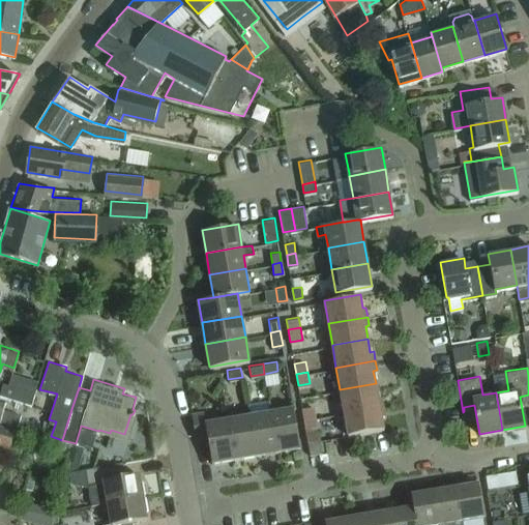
[(0,392),(31,403),(34,390),(2,380),(0,387),(0,392)]
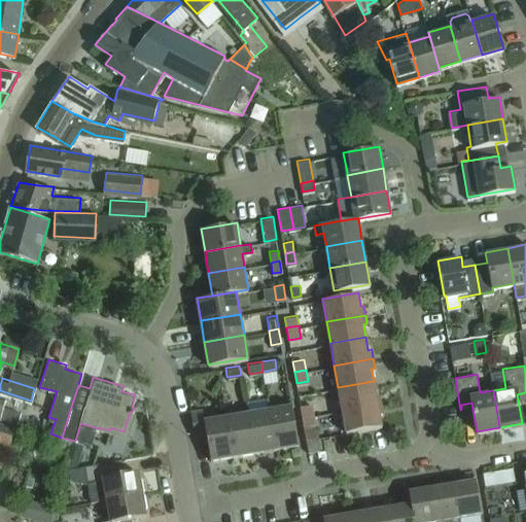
[(342,409),(381,403),(379,393),(376,393),(374,381),(338,387),(342,409)]
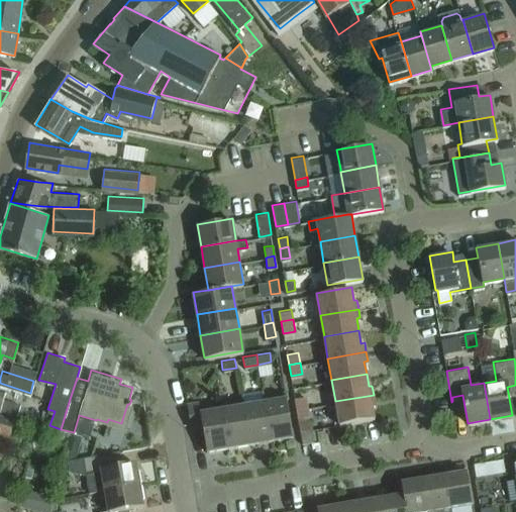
[(271,439),(264,401),(262,389),(240,392),(242,404),(249,442),(271,439)]
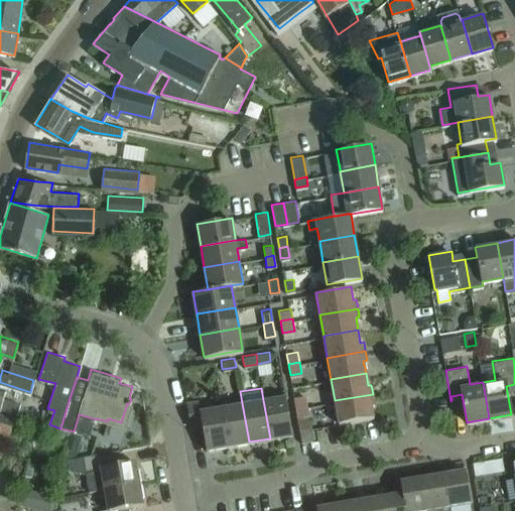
[(0,394),(0,409),(17,415),(21,400),(0,394)]
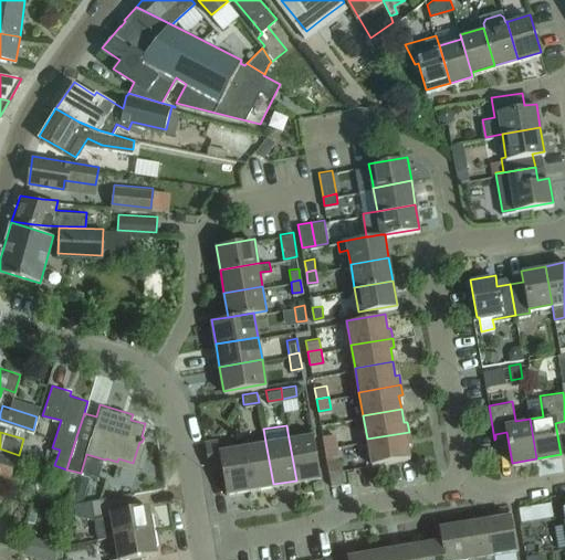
[(324,446),(337,444),(335,434),(335,432),(322,434),(324,446)]
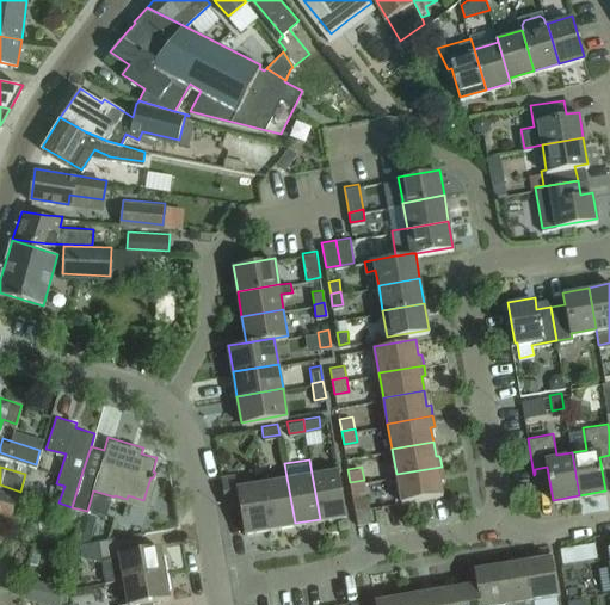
[(442,467),(396,474),(398,477),(401,500),(442,493),(439,477),(443,476),(442,467)]
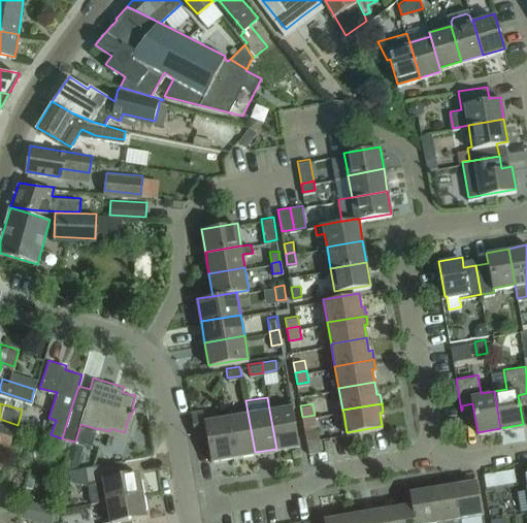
[(269,410),(276,449),(299,445),(295,424),(292,405),(269,410)]
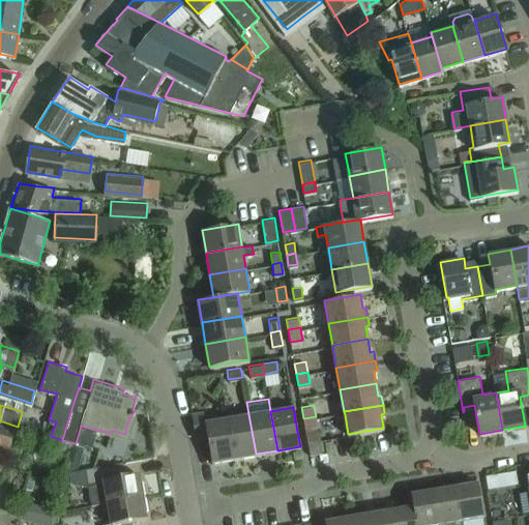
[(234,458),(227,418),(205,421),(203,411),(192,412),(196,438),(207,436),(211,461),(234,458)]
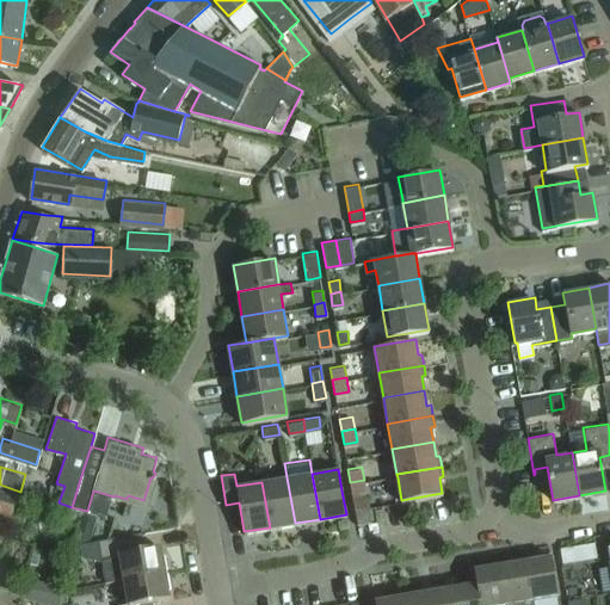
[(270,528),(295,523),(287,477),(262,482),(270,528)]
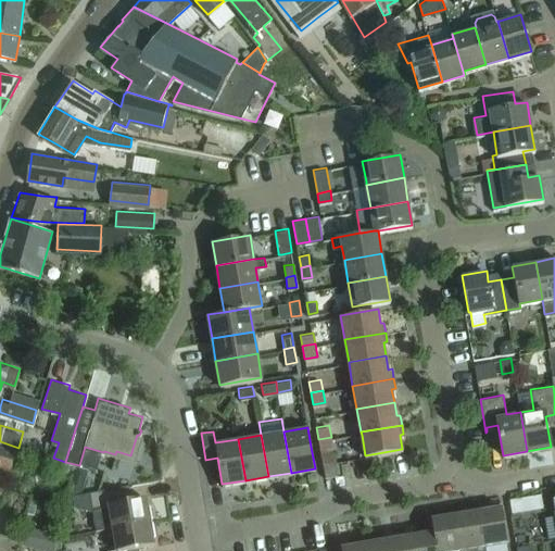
[(336,461),(331,437),(318,439),(323,463),(336,461)]
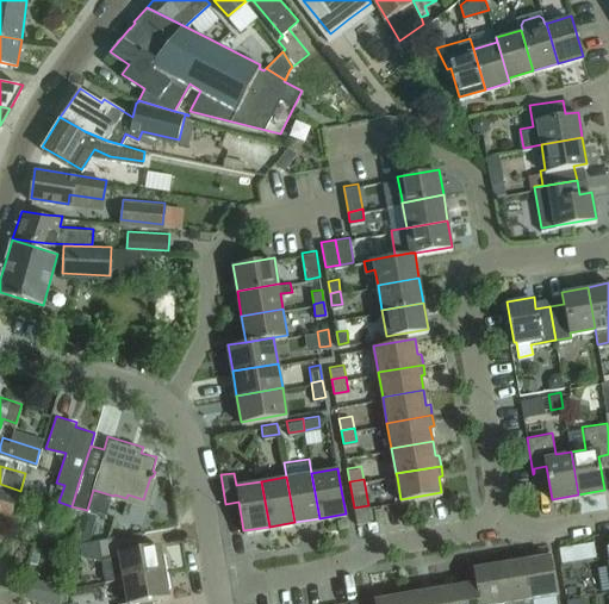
[(0,512),(10,515),(17,494),(0,489),(0,512)]
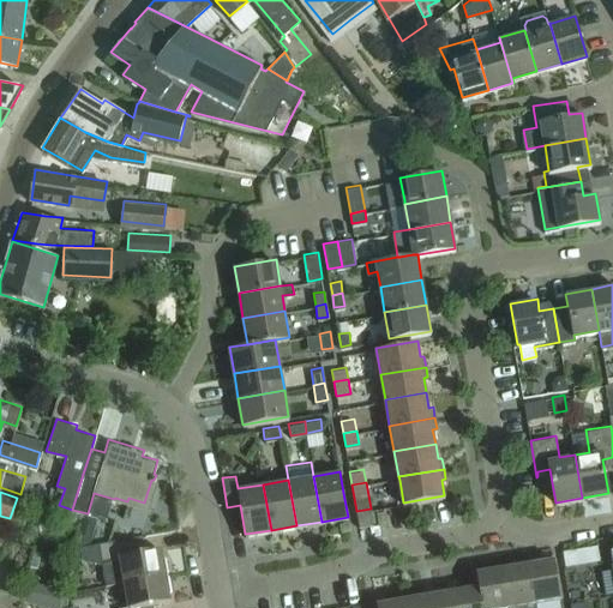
[(373,523),(371,515),(371,509),(356,511),(359,525),(373,523)]
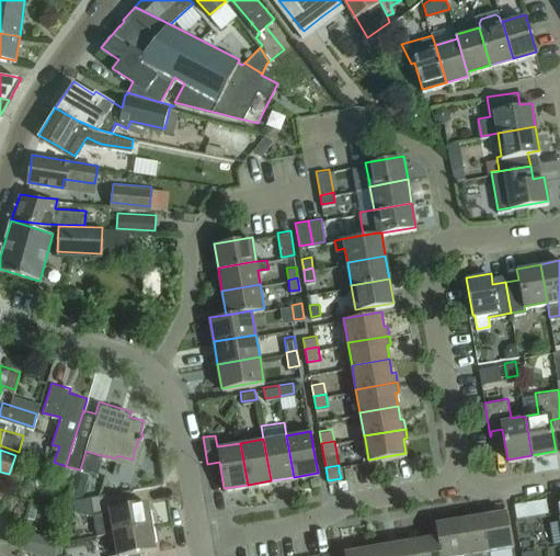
[(113,531),(150,524),(147,500),(132,502),(129,488),(107,491),(90,496),(96,533),(113,530),(113,531)]
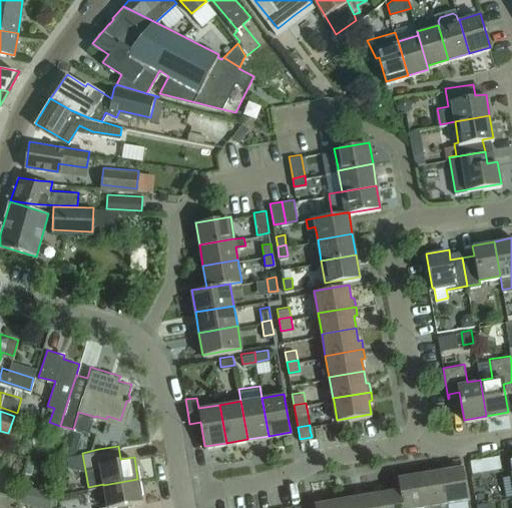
[(482,457),(470,458),(472,471),(484,469),(482,457)]
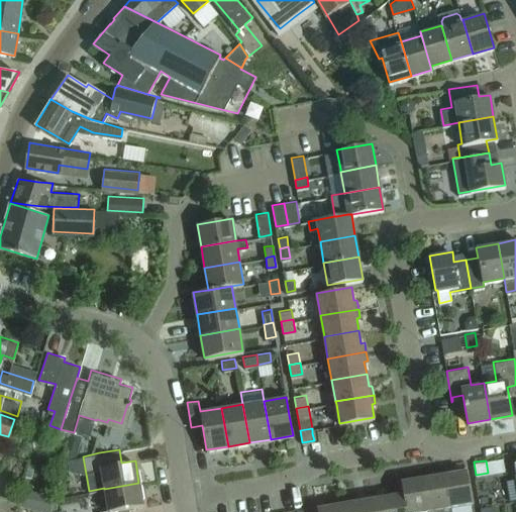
[(444,474),(449,505),(472,502),(470,487),(466,467),(452,470),(453,472),(444,474)]
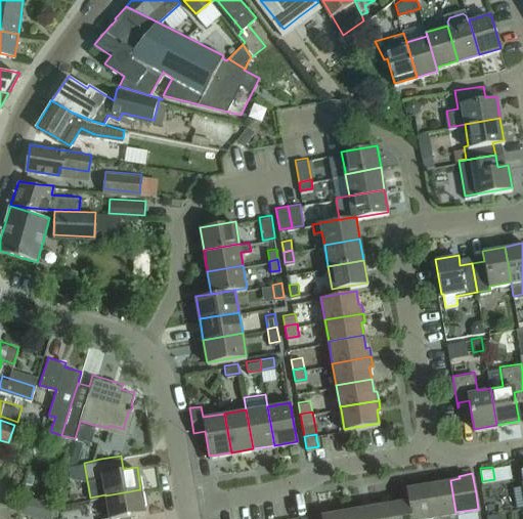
[(456,518),(455,512),(450,480),(429,483),(434,516),(436,516),(436,518),(456,518)]
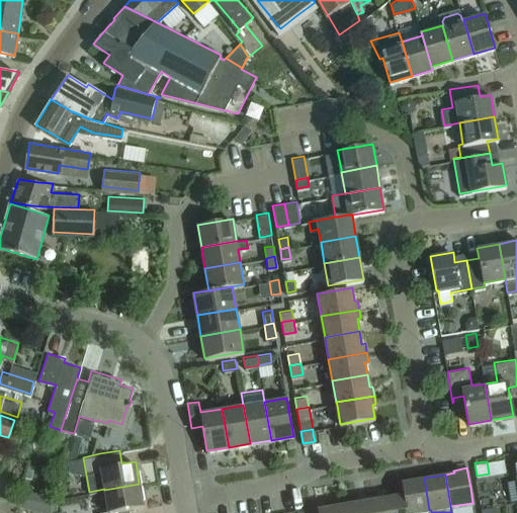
[(418,512),(429,510),(424,478),(403,482),(407,512),(418,512)]
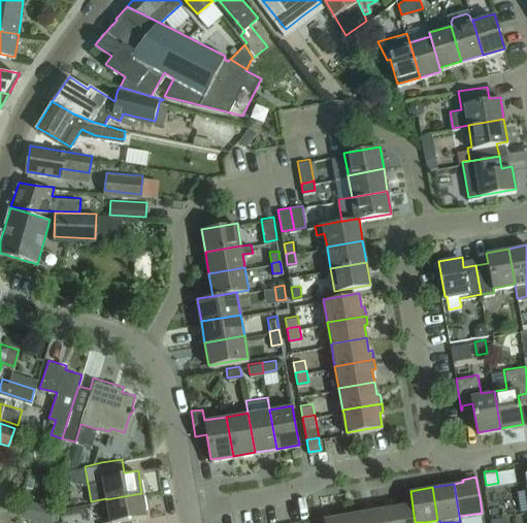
[(415,522),(410,491),(409,491),(412,503),(390,507),(392,522),(415,522)]
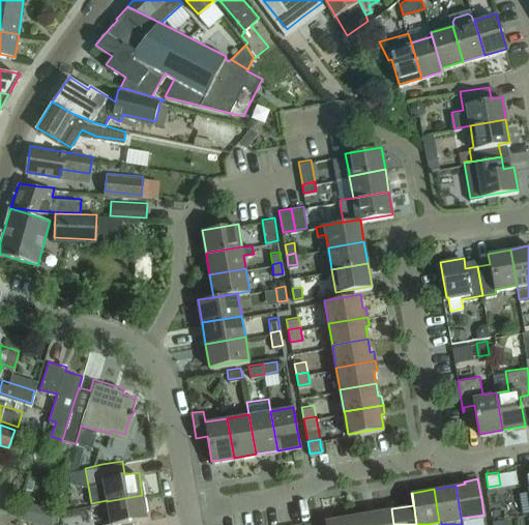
[(133,524),(133,520),(146,517),(142,495),(107,501),(111,523),(101,524),(100,524),(133,524)]
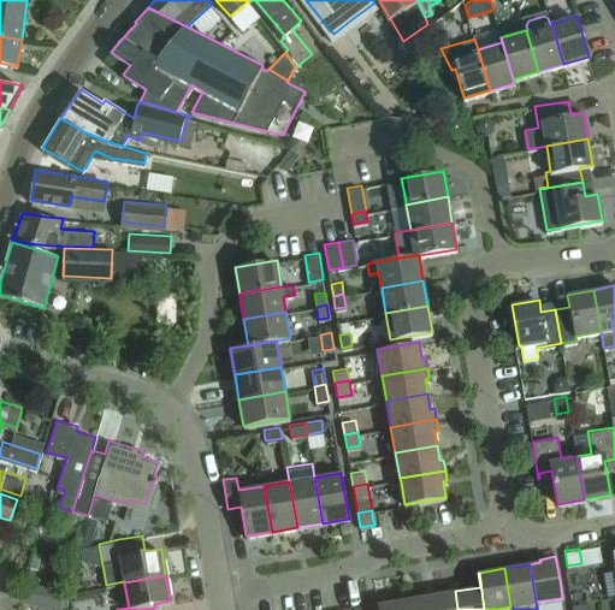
[(21,600),(57,609),(58,609),(64,590),(27,579),(21,600)]
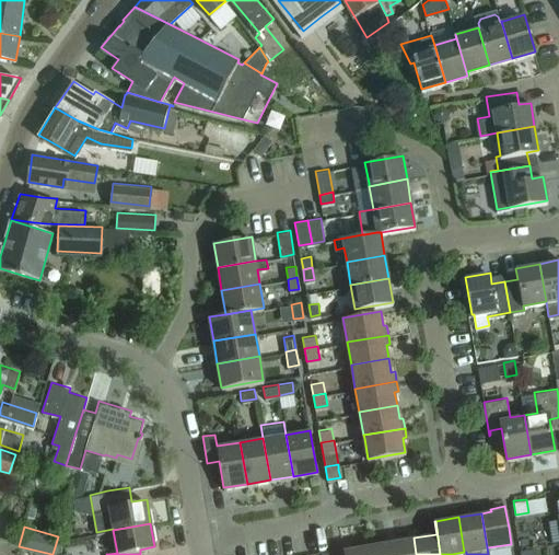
[(0,533),(0,540),(16,545),(20,534),(1,529),(0,533)]
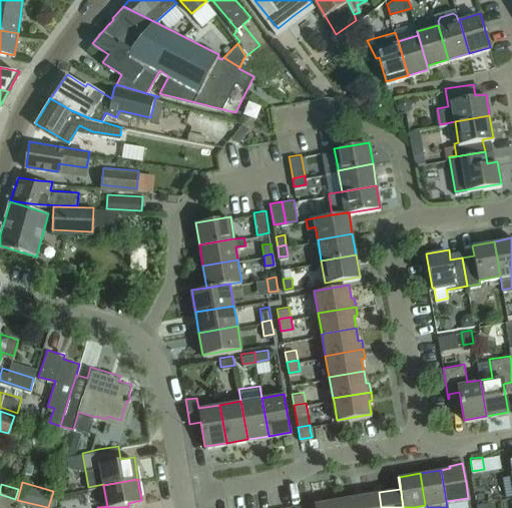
[(359,507),(381,507),(379,492),(358,496),(359,507)]
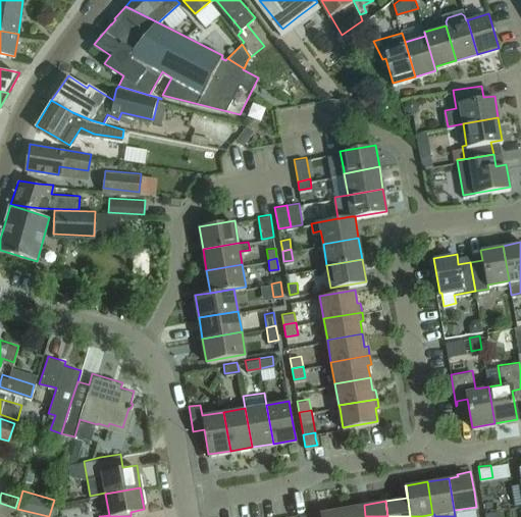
[(344,516),(365,516),(364,505),(343,508),(344,516)]
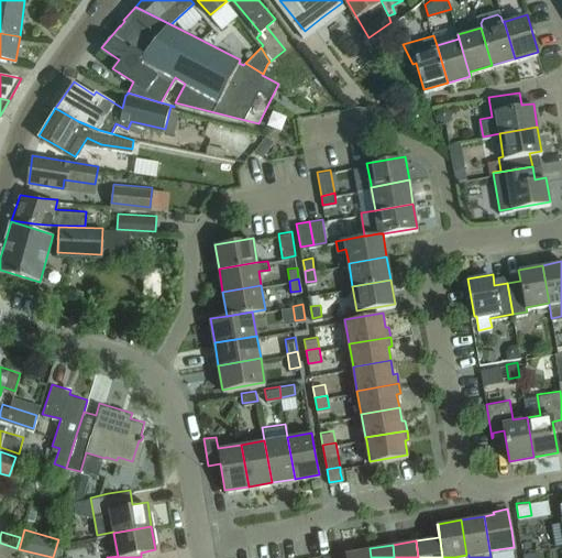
[(371,557),(370,548),(345,553),(345,557),(371,557)]
